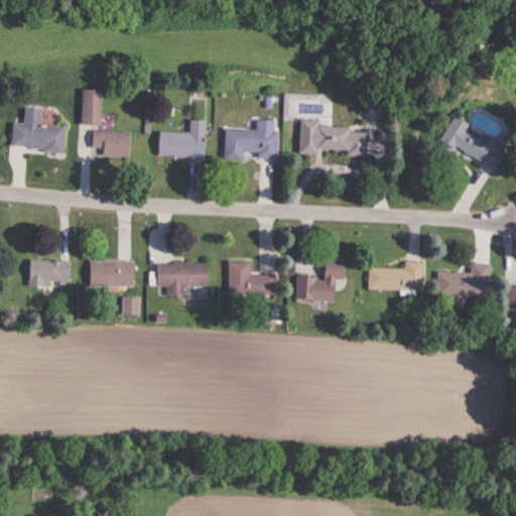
[(515,65),(510,63),(507,73),(515,75),(515,65)]
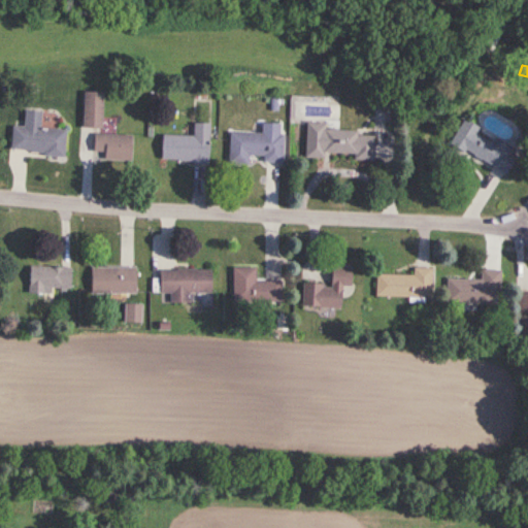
[(100,129),(100,93),(83,93),(83,129),(100,129)]
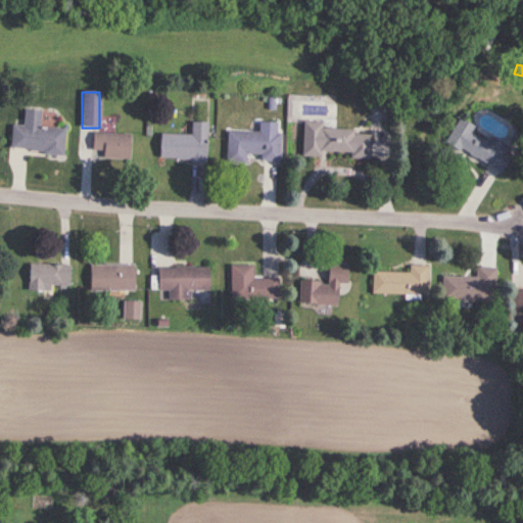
[(62,153),(63,129),(38,128),(38,110),(22,110),(21,126),(10,126),(9,151),(62,153)]
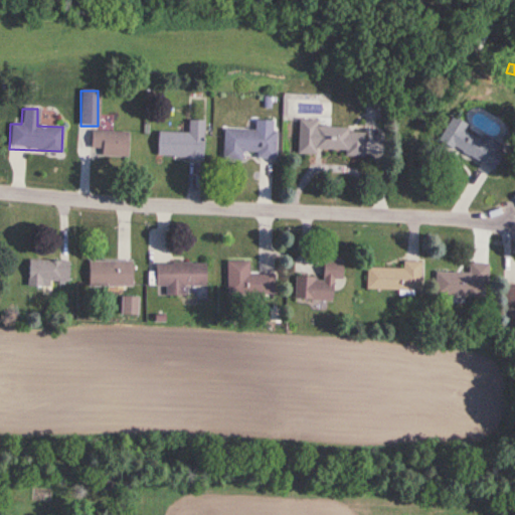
[(492,169),(504,147),(449,119),(438,140),(492,169)]
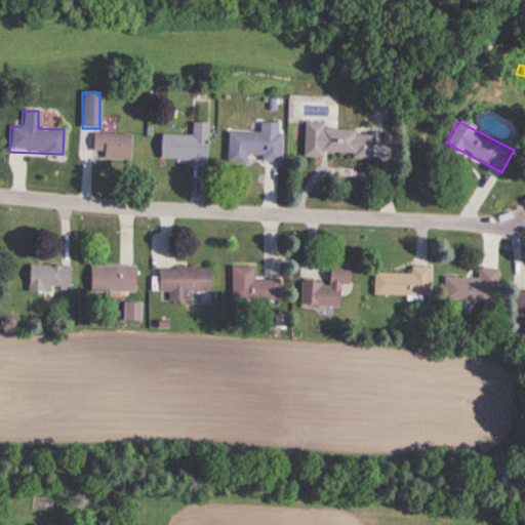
[(206,123),(191,123),(191,135),(160,134),(159,160),(205,161),(206,123)]
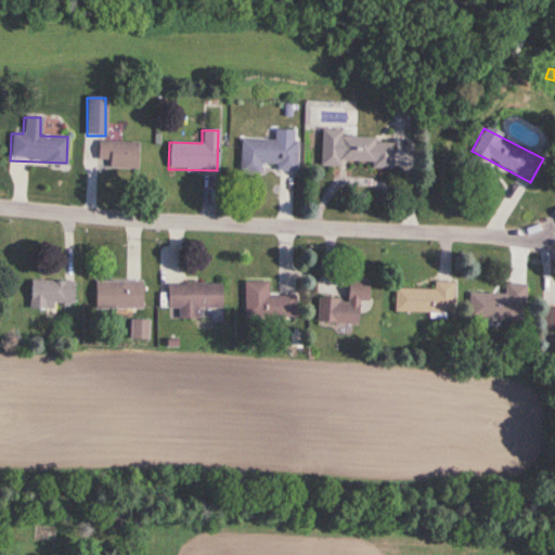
[(320,164),(391,167),(392,137),(321,134),(320,164)]
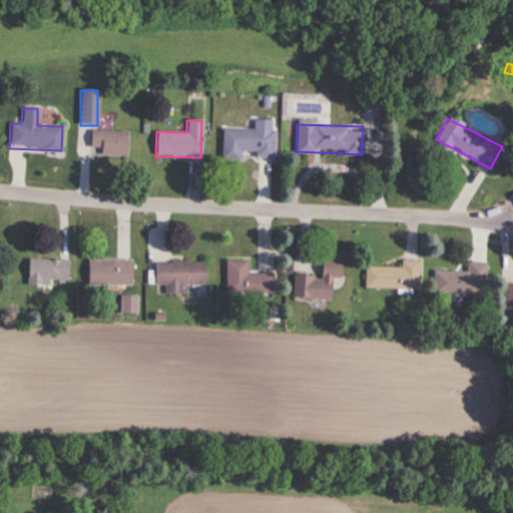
[(221,159),(241,159),(241,156),(274,156),(274,129),(222,129),(221,159)]
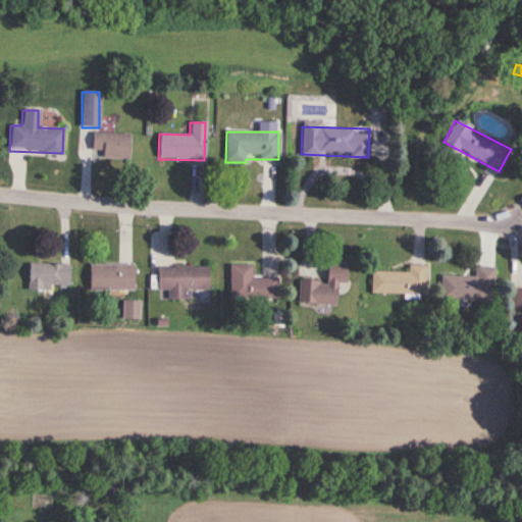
[(131,159),(131,133),(92,133),(92,159),(131,159)]
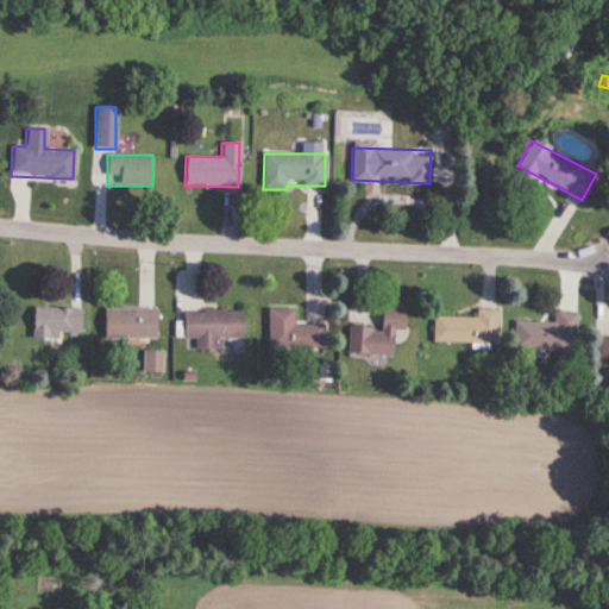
[(347,353),(391,356),(393,330),(402,330),(403,306),(382,305),(381,328),(349,326),(347,353)]
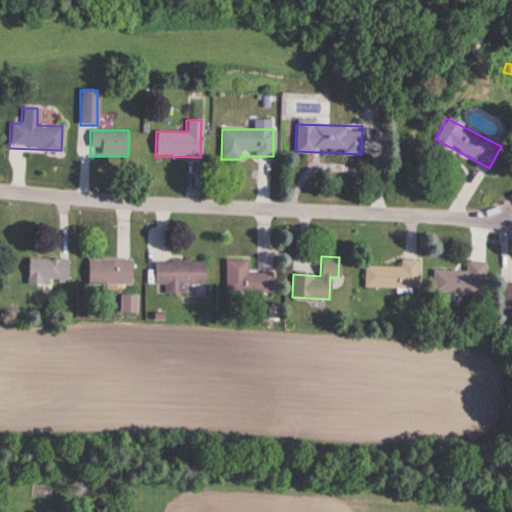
[(68,284),(68,259),(27,258),(26,284),(68,284)]
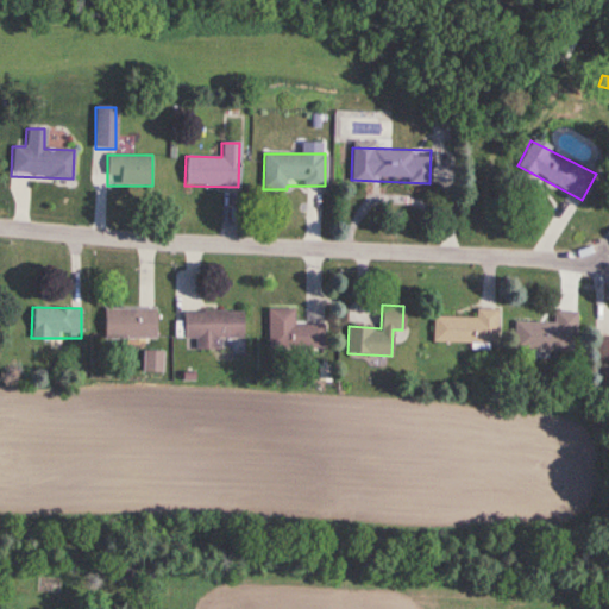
[(104,338),(156,338),(156,307),(104,307),(104,338)]
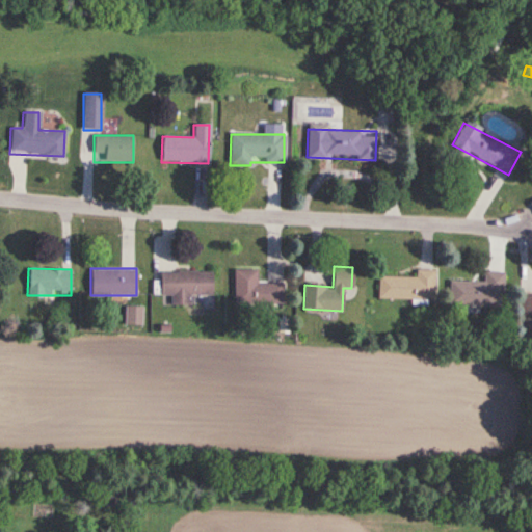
[(235,268),(235,302),(283,302),(283,283),(257,283),(257,268),(235,268)]
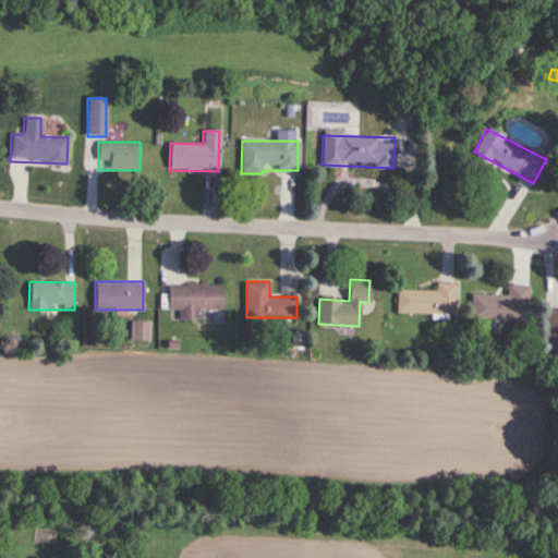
[(455,315),(456,282),(435,282),(435,291),(397,290),(397,314),(455,315)]
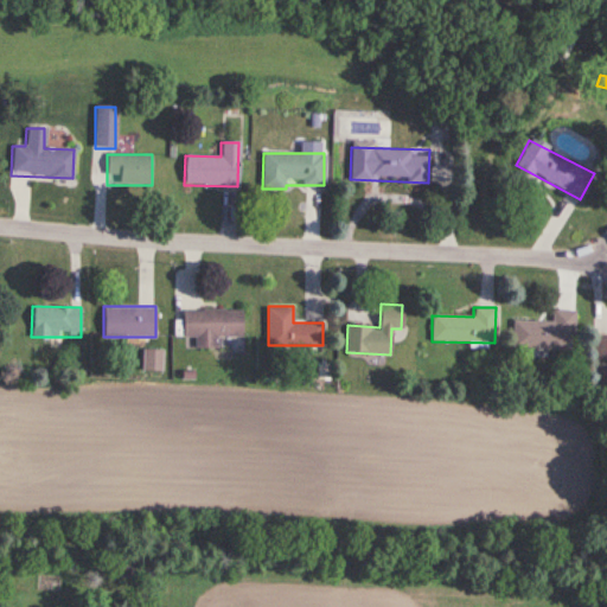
[(183,310),(183,345),(213,344),(213,339),(242,338),(242,310),(183,310)]
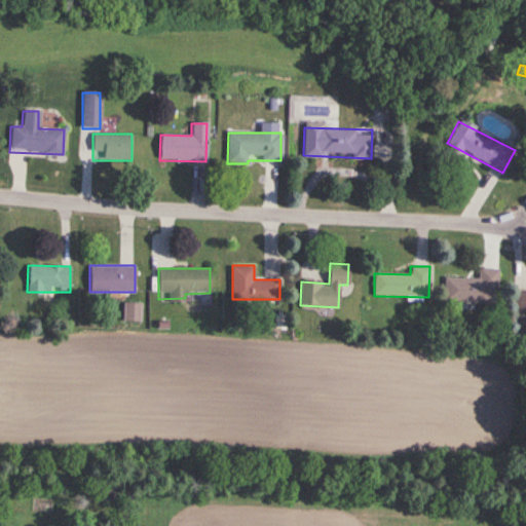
[(444,277),(443,301),(496,303),(497,269),(478,268),(478,278),(444,277)]
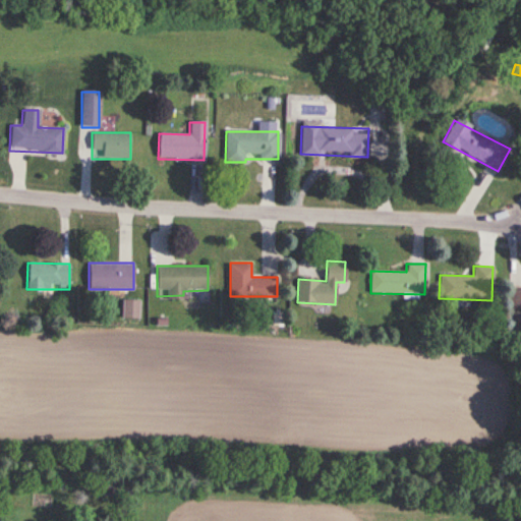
[(520,288),(506,289),(506,335),(520,335),(520,288)]
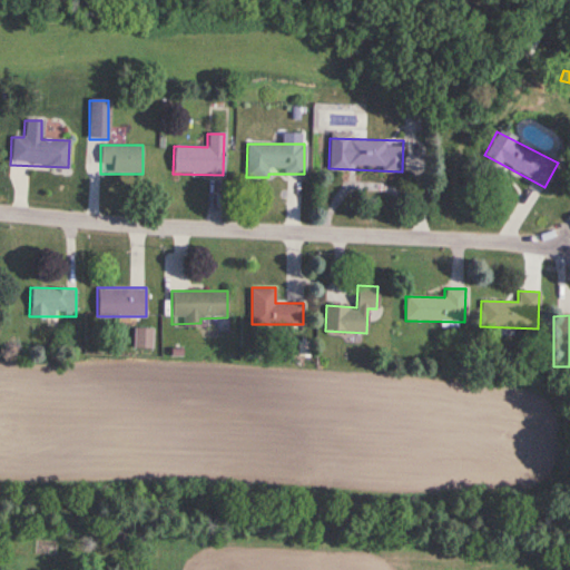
[(135,349),(151,349),(151,330),(135,330),(135,349)]
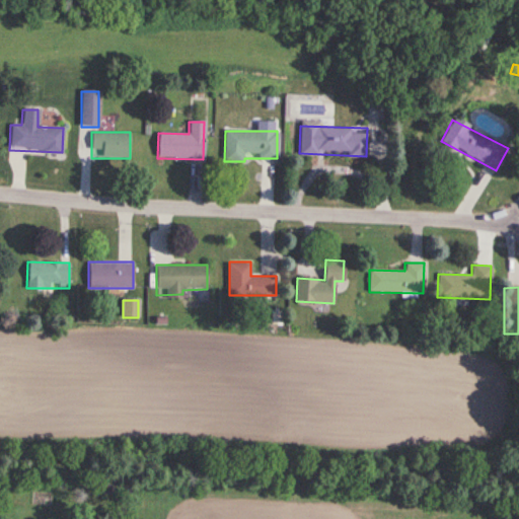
[(115,493),(115,479),(97,480),(97,494),(115,493)]
